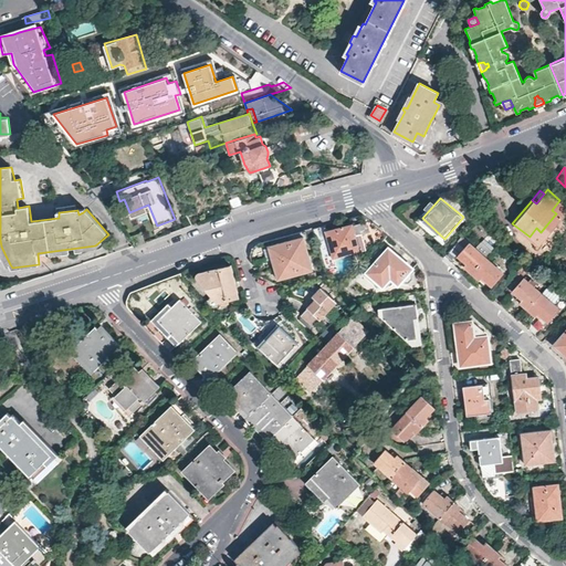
[(556,213),(564,205),(559,200),(552,210),(556,213)]
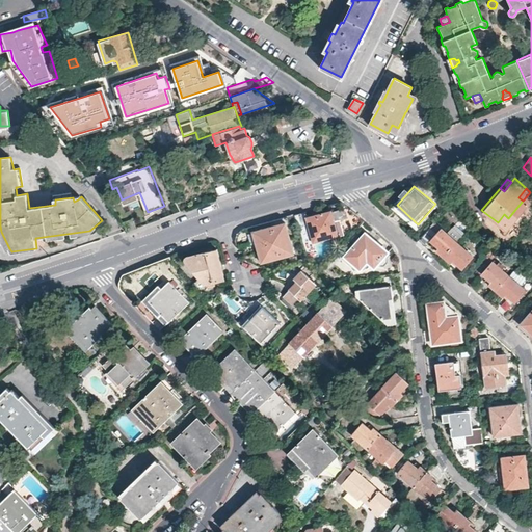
[(304,210),(293,213),(295,223),(304,259),(318,271),(364,220),(352,210),(342,201),(328,204),(330,209),(307,216),(304,210)]
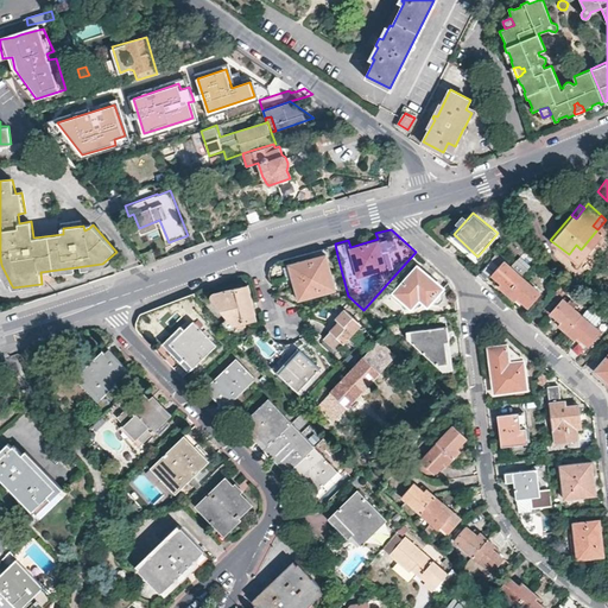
[(310,251),(285,258),(287,264),(298,299),(333,291),(324,260),(337,255),(335,244),(310,251)]
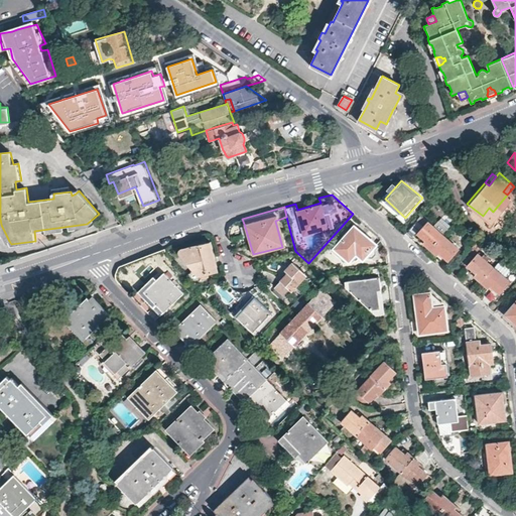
[(483,216),(487,220),(493,212),(489,208),(483,216)]
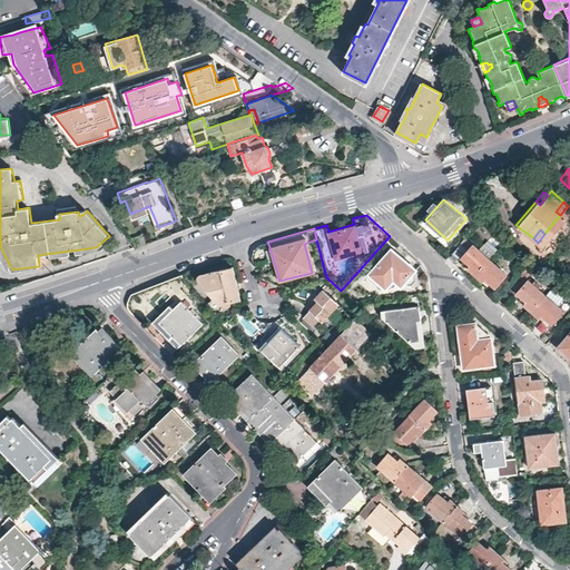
[(463,263),(474,273),(489,256),(471,242),(460,255),(465,261),(463,263)]
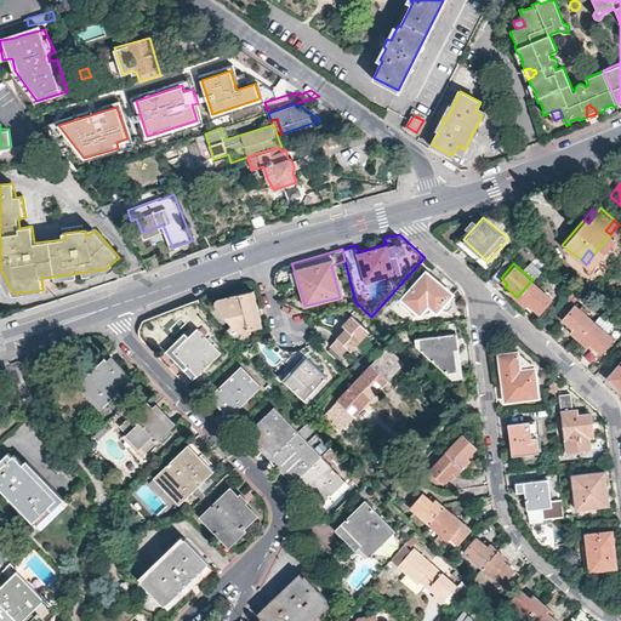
[(437,288),(440,284),(426,271),(402,298),(419,314),(427,305),(436,312),(440,306),(443,309),(445,311),(446,309),(448,311),(453,305),(453,303),(451,301),(448,297),(437,288)]
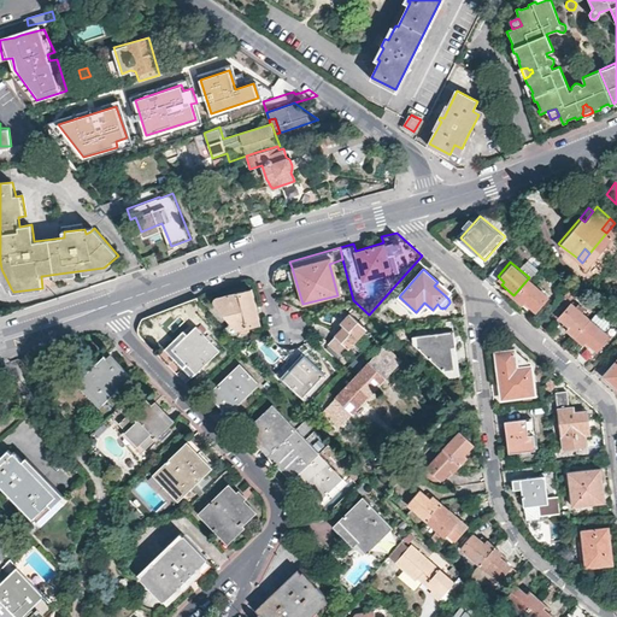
[(529,277),(513,295),(527,306),(529,304),(535,310),(548,294),(529,277)]
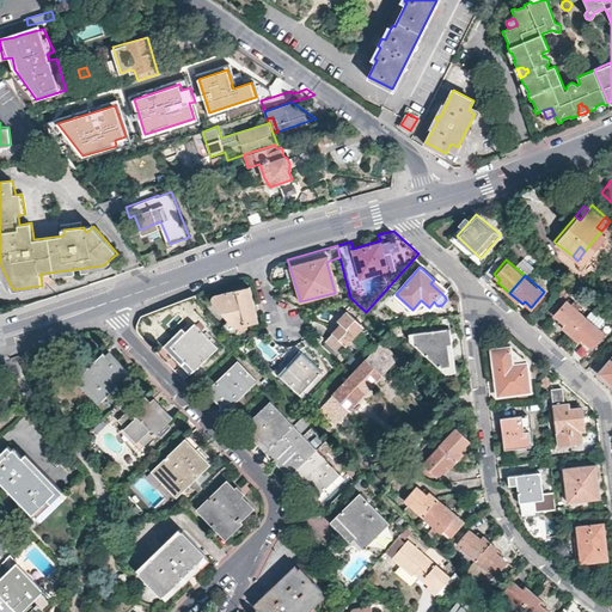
[(445,289),(434,280),(430,283),(441,293),(445,289)]
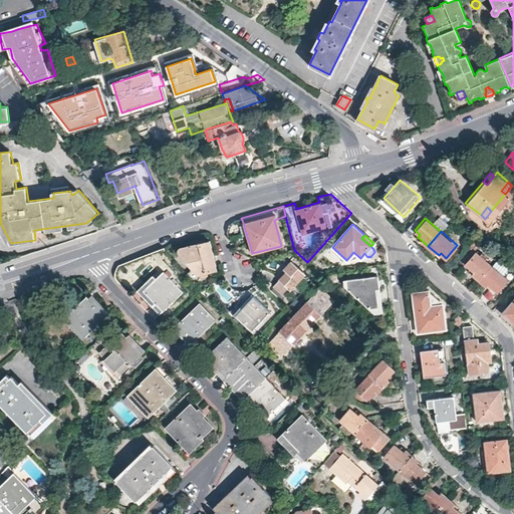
[(218,269),(209,240),(180,247),(179,248),(177,248),(177,250),(177,251),(177,252),(178,253),(179,254),(197,275),(218,269)]
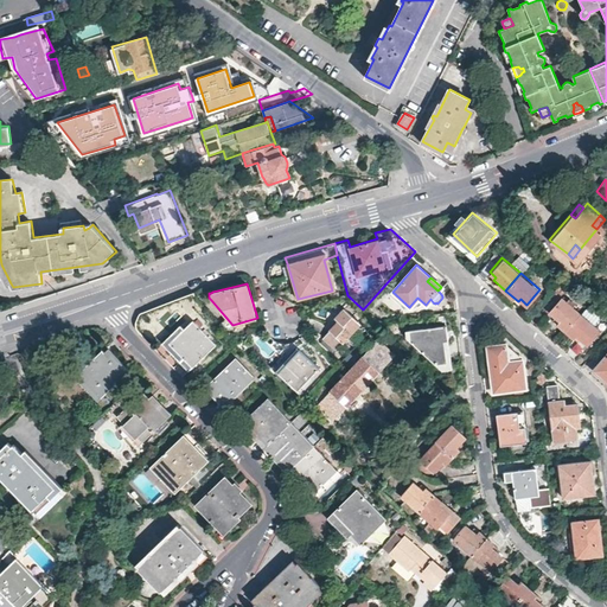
[(579,313),(553,289),(540,305),(547,312),(548,310),(555,315),(551,319),(564,330),(579,313)]
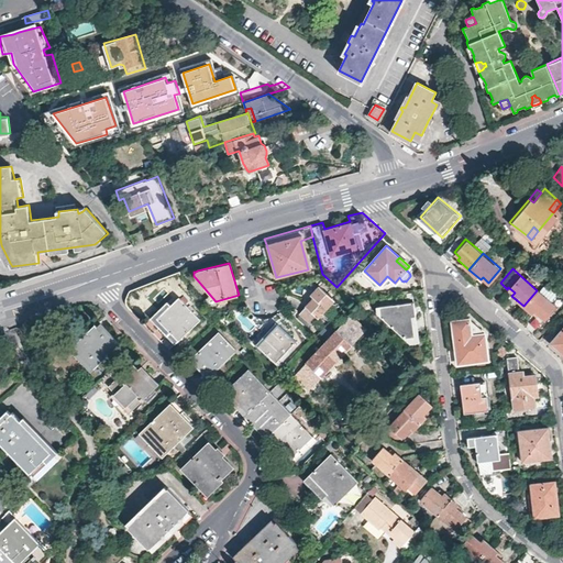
[(311,296),(306,300),(297,311),(309,323),(332,297),(316,283),(308,293),(311,296)]
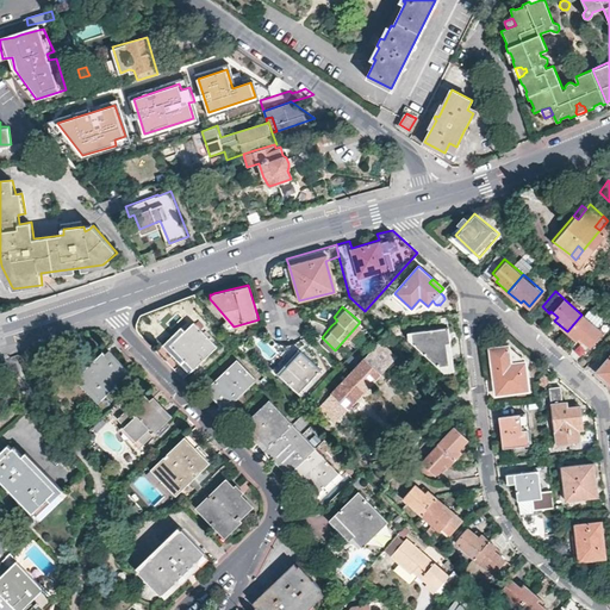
[(582,315),(567,331),(580,342),(583,340),(589,344),(601,331),(585,317),(590,312),(586,309),(582,315)]
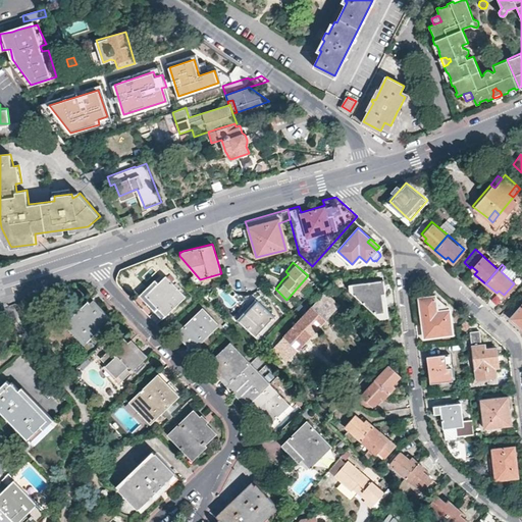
[(160,294),(152,301),(165,315),(187,295),(166,273),(153,285),(160,294)]
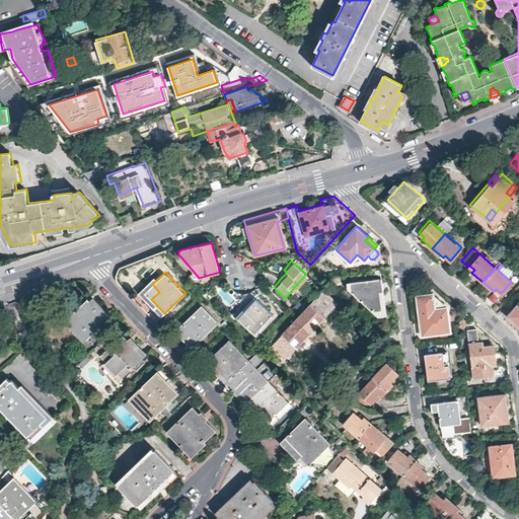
[(380,276),(349,280),(351,291),(372,309),(382,308),(379,290),(382,289),(380,276)]
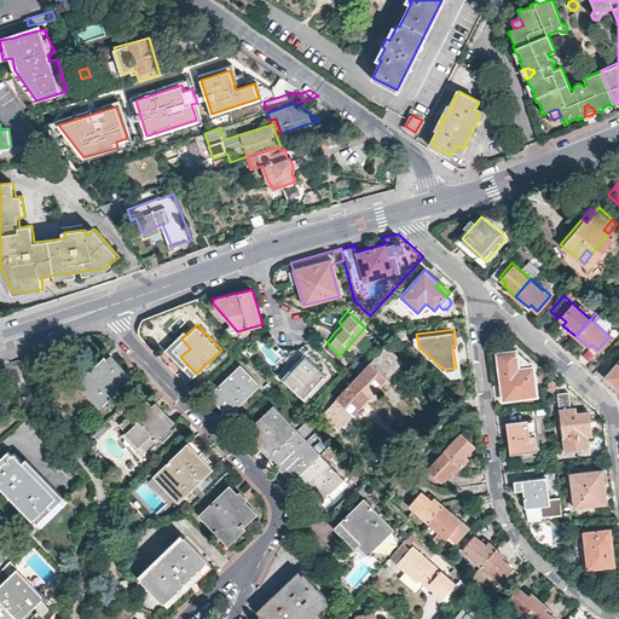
[(173,348),(180,357),(190,348),(181,339),(173,348)]
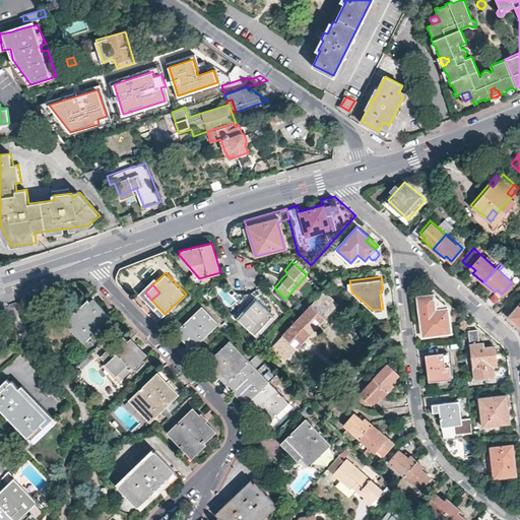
[(324,288),(293,324),(300,331),(307,337),(339,302),(324,288)]
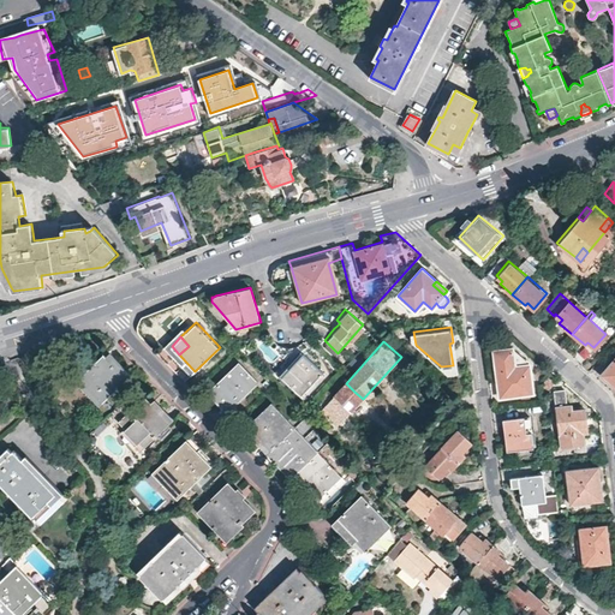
[(285,347),(284,346),(284,348),(296,362),(282,376),(278,371),(276,372),(304,398),(304,396),(303,394),(323,372),(303,354),(296,346),(293,346),(291,347),(288,347),(285,347)]
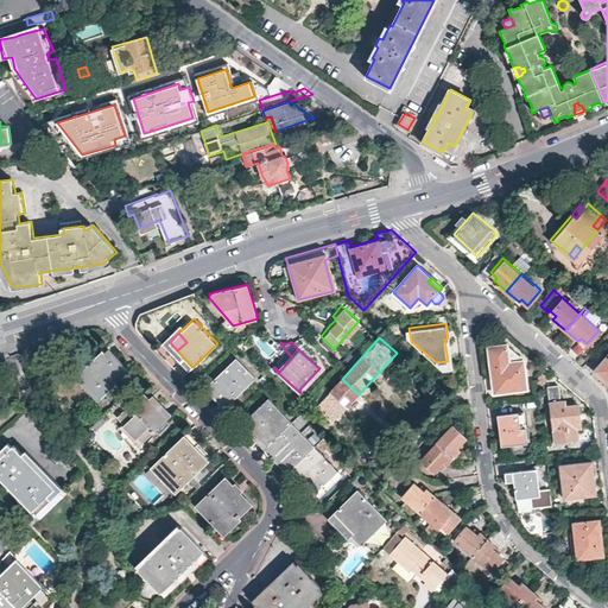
[(488,346),(492,377),(496,375),(493,350),(507,349),(507,348),(506,343),(488,346)]
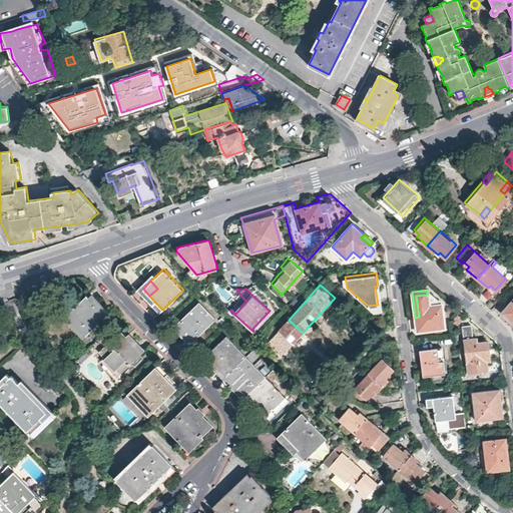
[(89,292),(65,315),(86,336),(109,313),(89,292)]
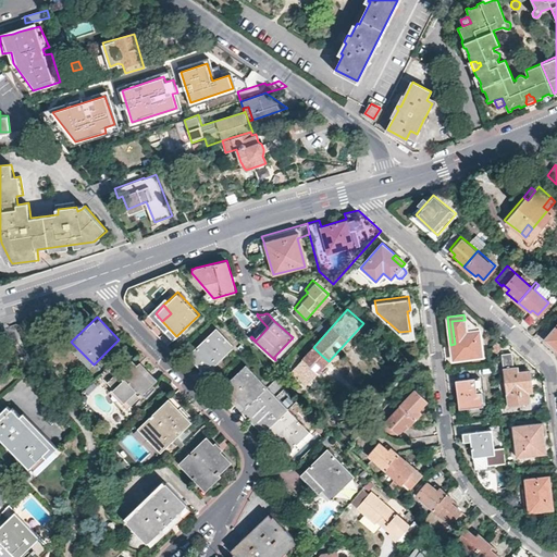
[(455,344),(450,345),(453,359),(482,356),(480,330),(477,330),(475,325),(466,318),(465,319),(465,320),(452,321),(455,344)]
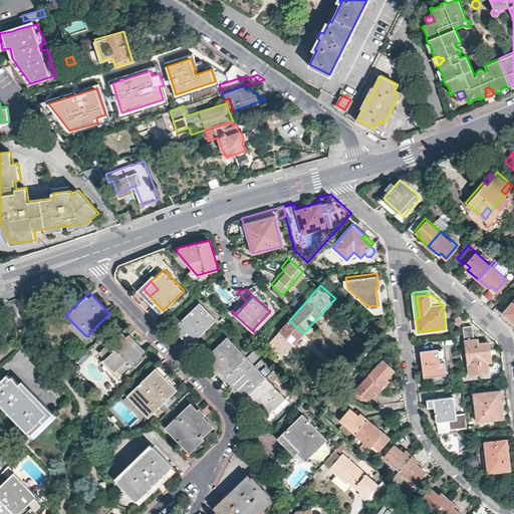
[(513,299),(503,312),(513,321),(513,299)]
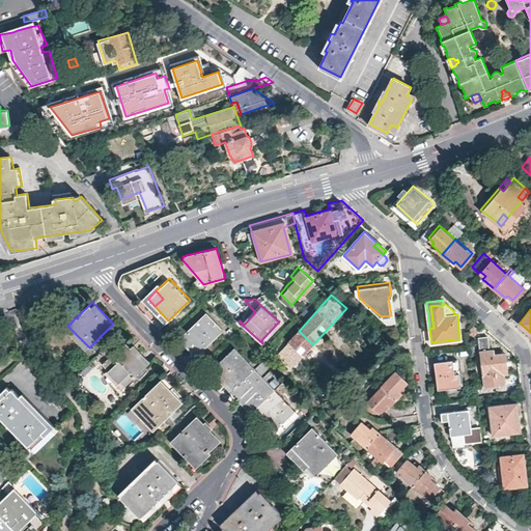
[(199,335),(190,343),(199,353),(224,328),(207,310),(191,327),(199,335)]
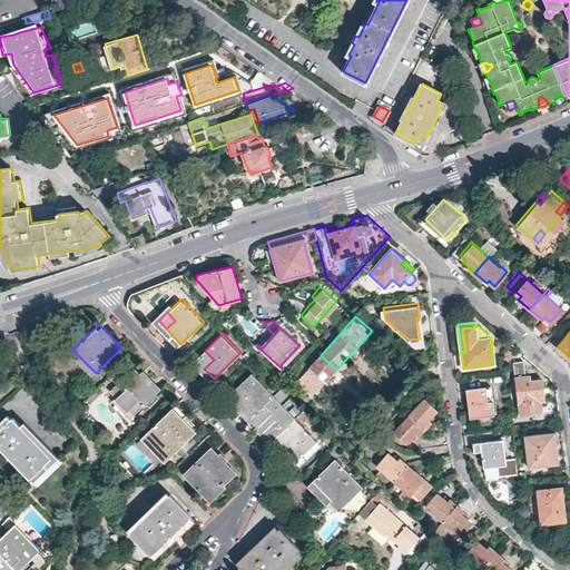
[(508,347),(502,353),(508,359),(513,352),(508,347)]
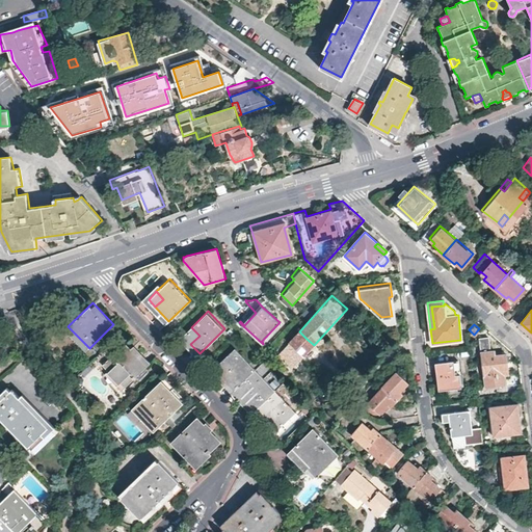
[(183,336),(190,344),(200,336),(191,327),(183,336)]
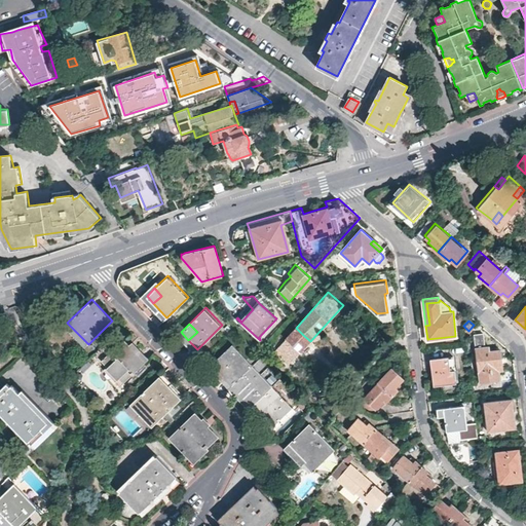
[(303,335),(296,328),(275,350),(291,364),(310,341),(303,335)]
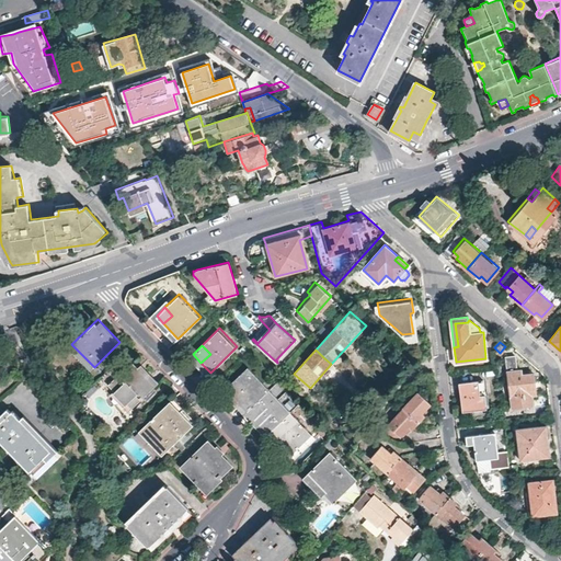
[(516,353),(505,355),(512,408),(534,404),(533,395),(537,395),(534,371),(522,374),(522,368),(517,369),(516,353)]
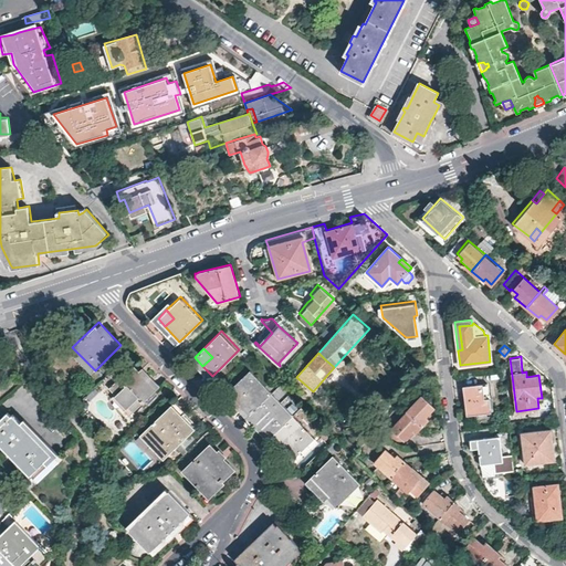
[(134,365),(109,388),(133,411),(156,389),(134,365)]
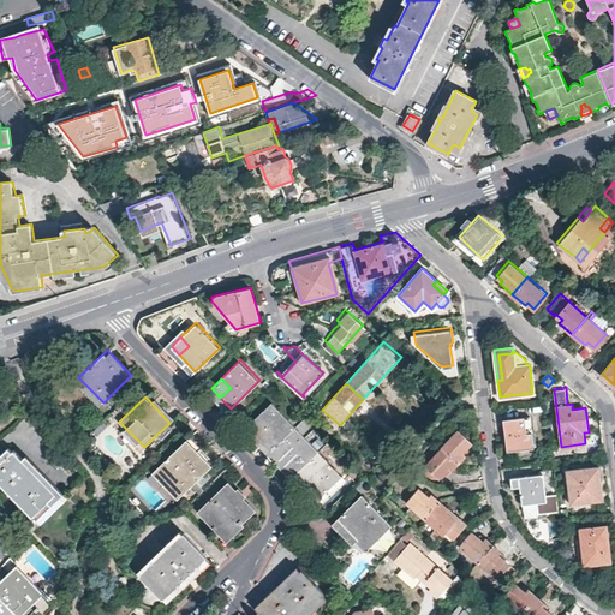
[(248,425),(272,451),(296,427),(273,402),(248,425)]
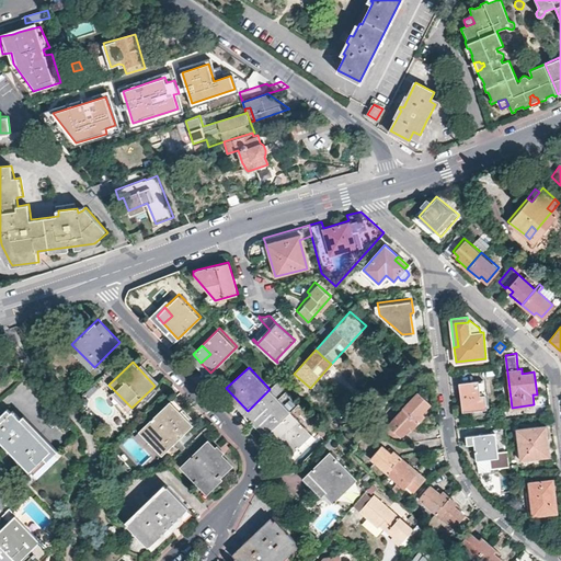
[(482,379),(461,381),(462,390),(459,390),(461,409),(485,405),(482,379)]
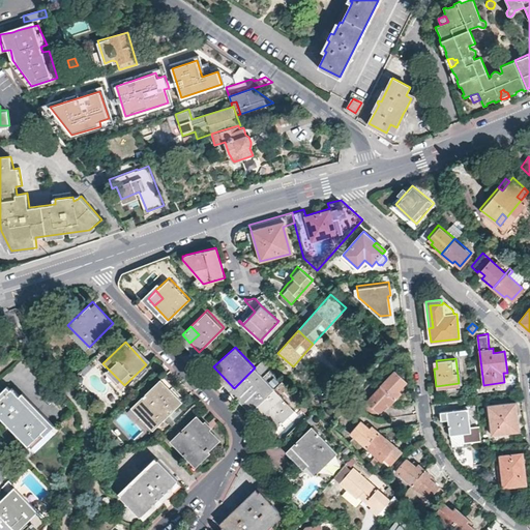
[(210,371),(230,391),(234,388),(213,366),(210,371)]
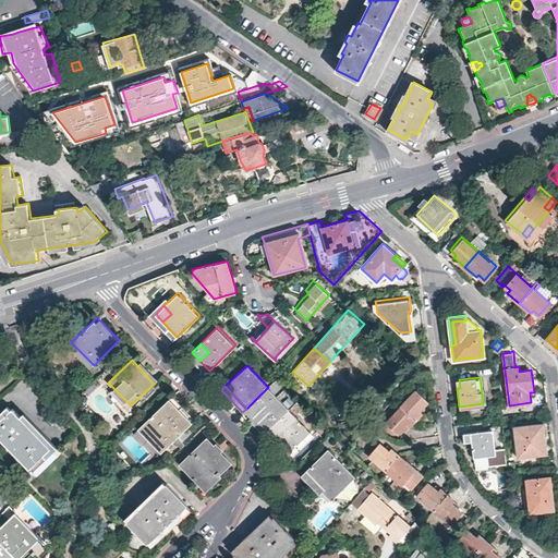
[(268,387),(246,409),(267,431),(290,410),(268,387)]
